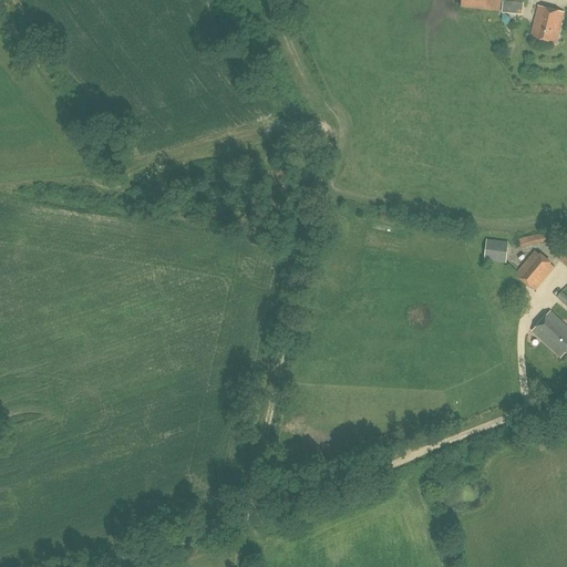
[(501,12),(502,0),(461,0),(461,8),(501,12)]
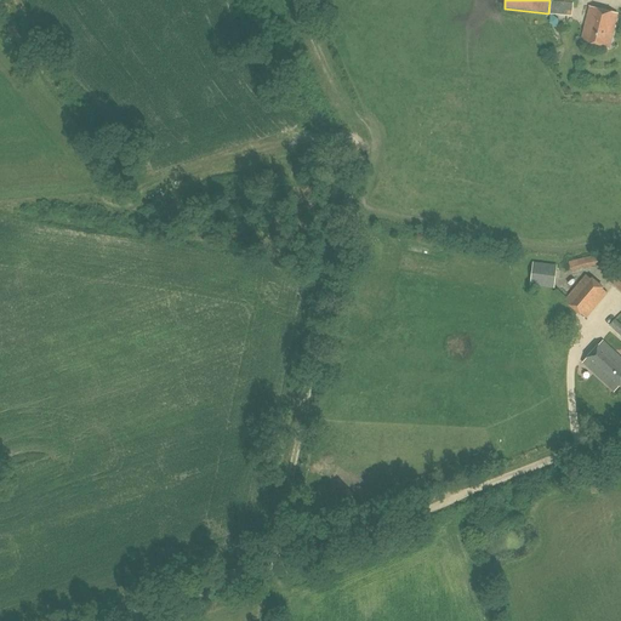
[(571,16),(574,4),(551,1),(550,15),(571,16)]
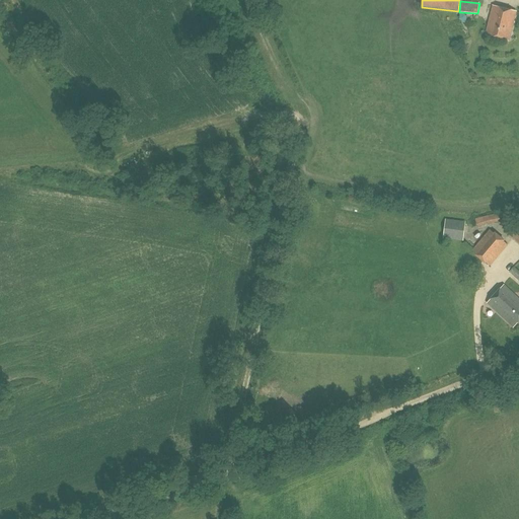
[(486,35),(509,42),(516,11),(493,5),(486,35)]
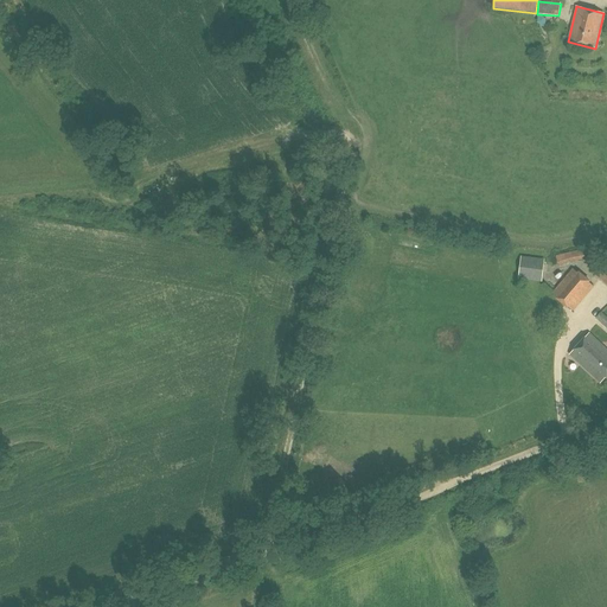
[(543,259),(522,256),(519,280),(541,282),(543,259)]
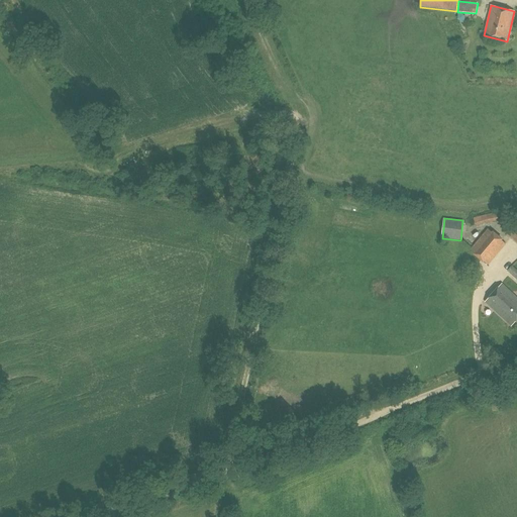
[(506,244),(488,229),(471,250),(489,265),(506,244)]
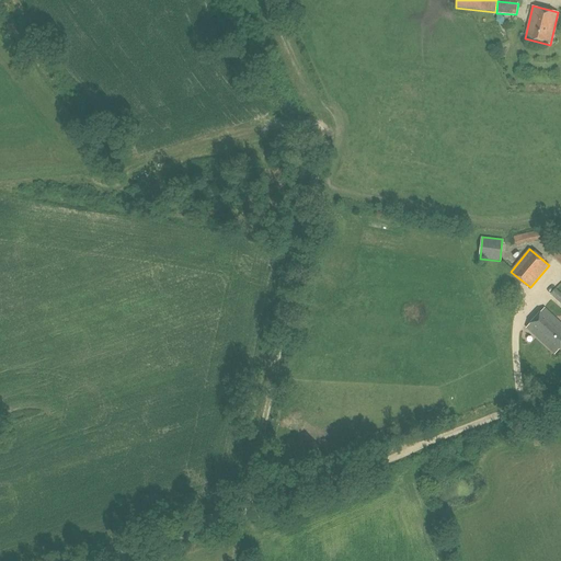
[(550,295),(560,304),(560,293),(557,288),(550,295)]
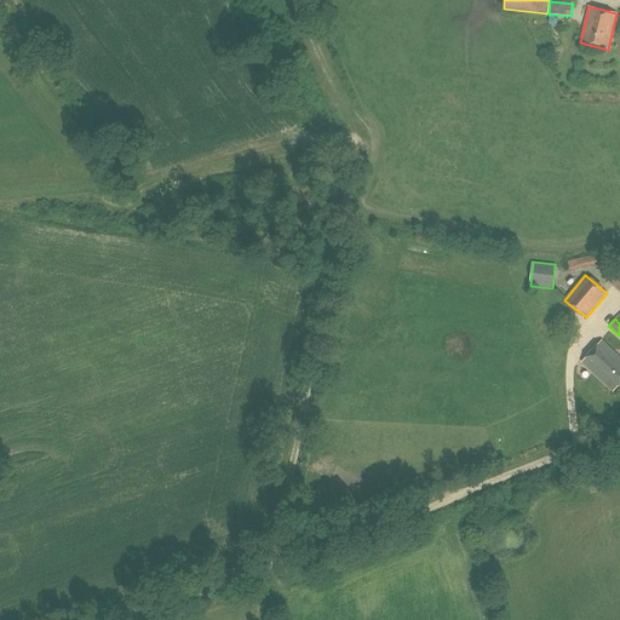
[(607,363),(615,354),(602,340),(583,362),(597,375),(608,365),(607,363)]
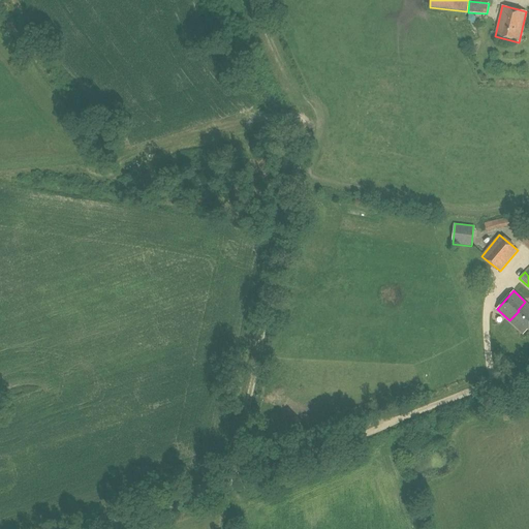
[(528,328),(528,305),(525,302),(518,310),(519,311),(509,320),(524,334),(528,328)]
